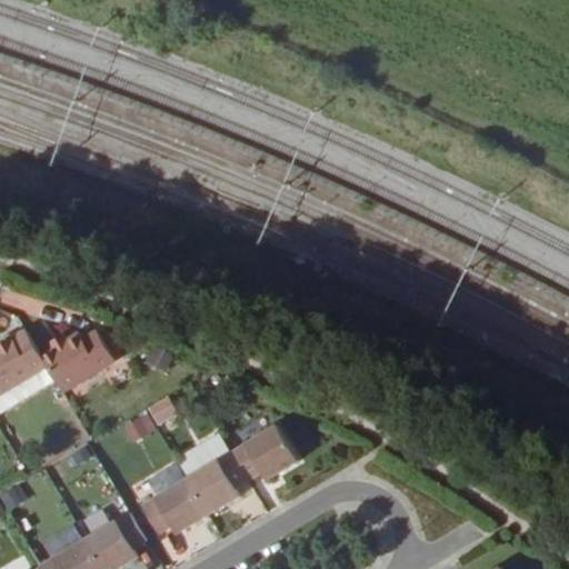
[(40,353),(27,329),(13,338),(11,335),(0,340),(0,392),(48,366),(40,353)]
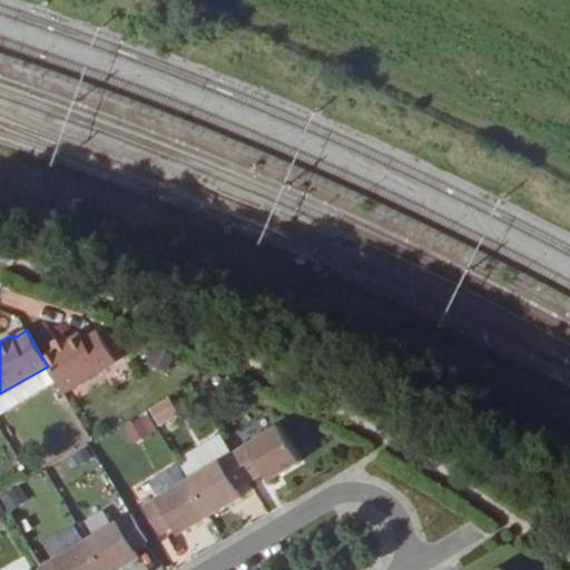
[(79,332),(40,354),(48,366),(64,392),(117,361),(98,331),(84,338),(79,332)]
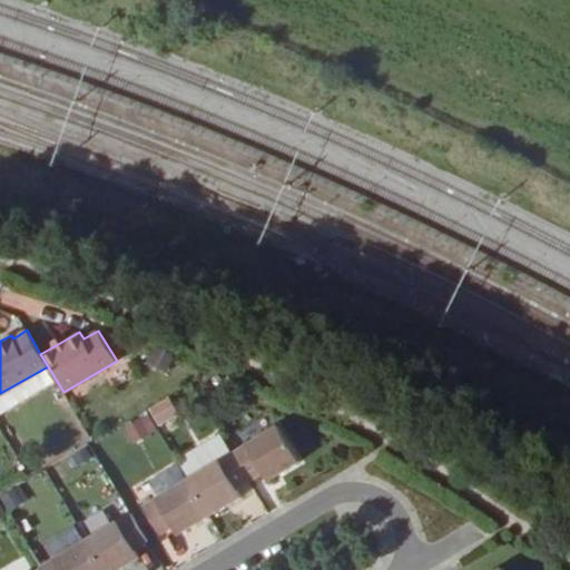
[(161,412),(156,402),(143,409),(148,419),(161,412)]
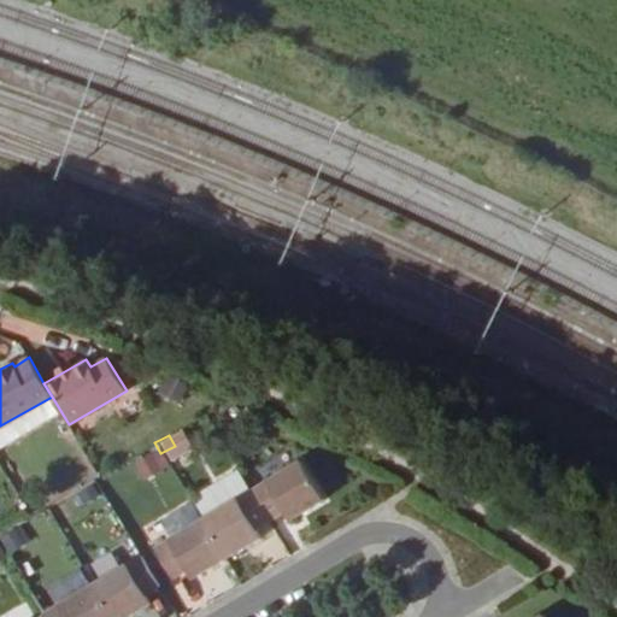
[(154,442),(140,452),(146,463),(160,453),(154,442)]
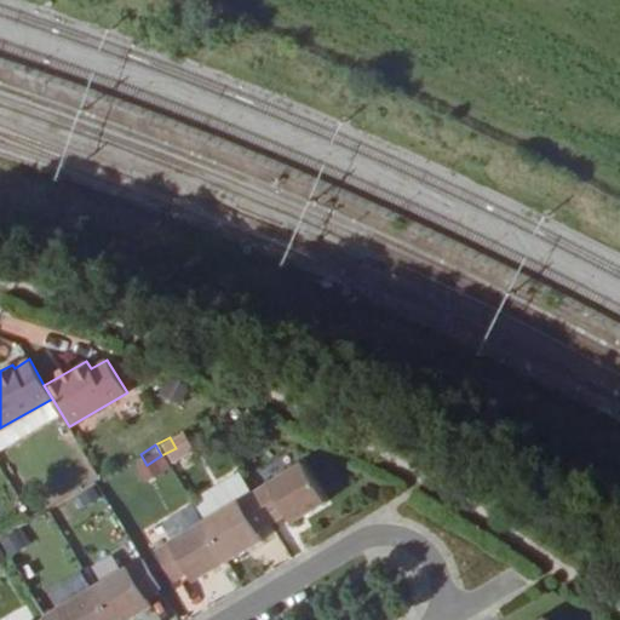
[(297,461),(250,491),(268,522),(281,512),(287,523),(321,503),(297,461)]
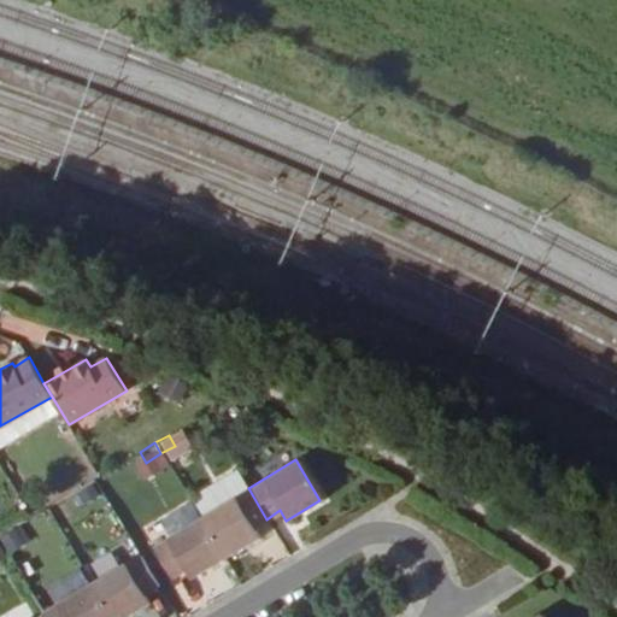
[(189,501),(199,517),(248,488),(238,472),(189,501)]
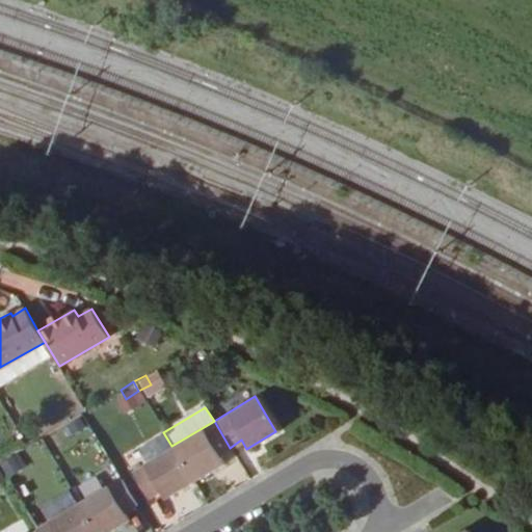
[(81,414),(71,420),(79,433),(88,427),(81,414)]
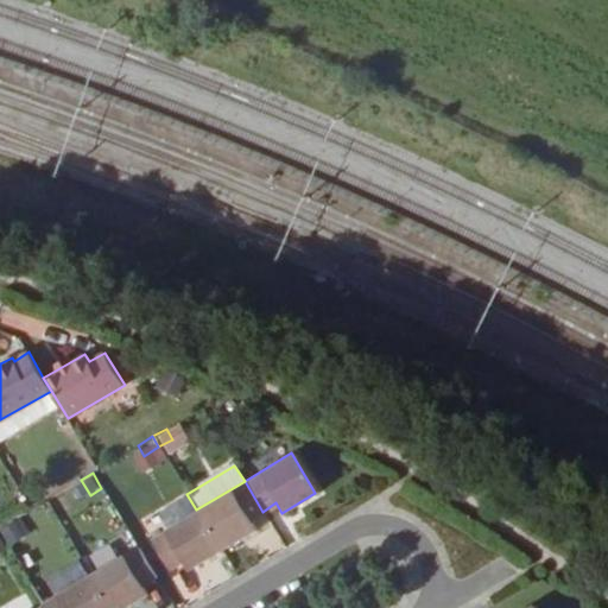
[(263,512),(245,481),(196,510),(220,550),(252,531),(247,521),(263,512)]
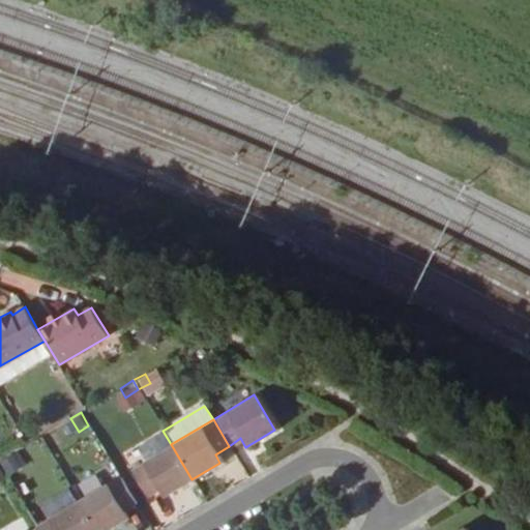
[(192,479),(171,444),(128,470),(144,496),(157,489),(162,497),(192,479)]
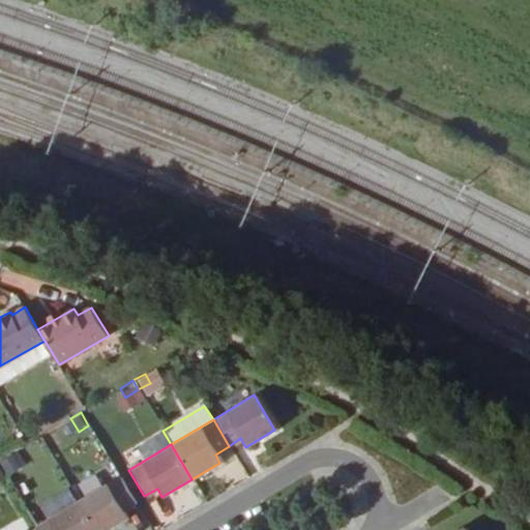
[(0,466),(6,476),(24,465),(15,451),(0,460),(0,466)]
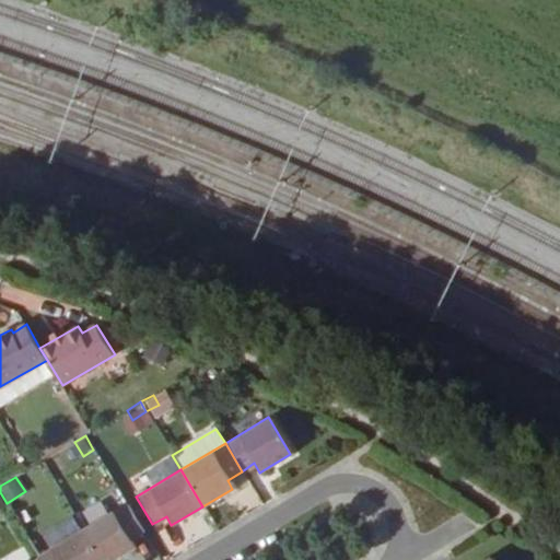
[(81,529),(100,559),(114,559),(133,548),(129,539),(142,532),(126,503),(81,529)]
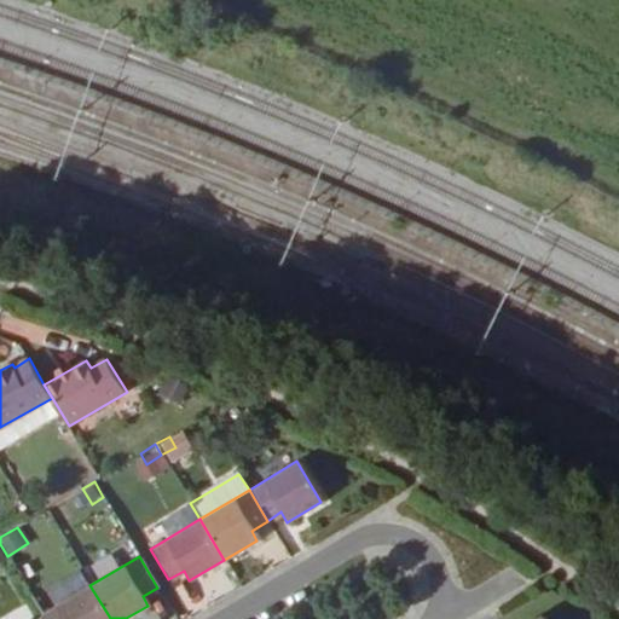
[(110,618),(90,585),(41,614),(44,618),(110,618)]
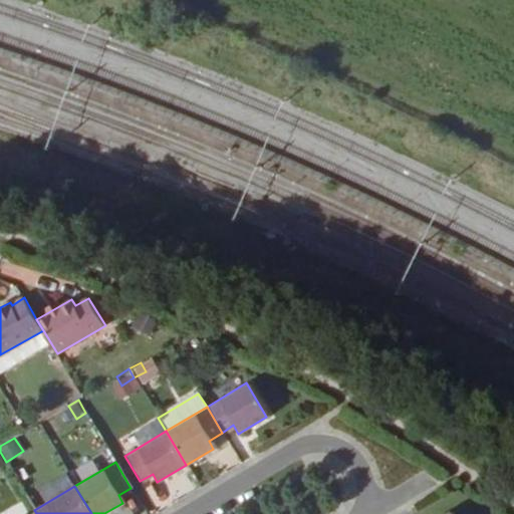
All buildings are outlined.
